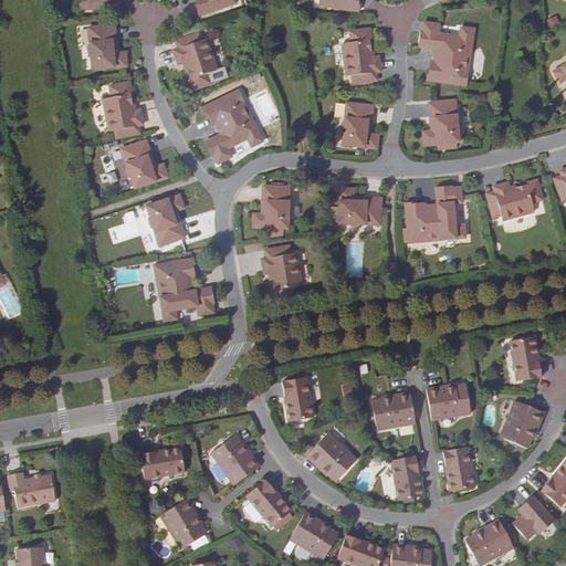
[(196,0),(198,4),(196,6),(199,16),(237,3),(234,0),(196,0)]
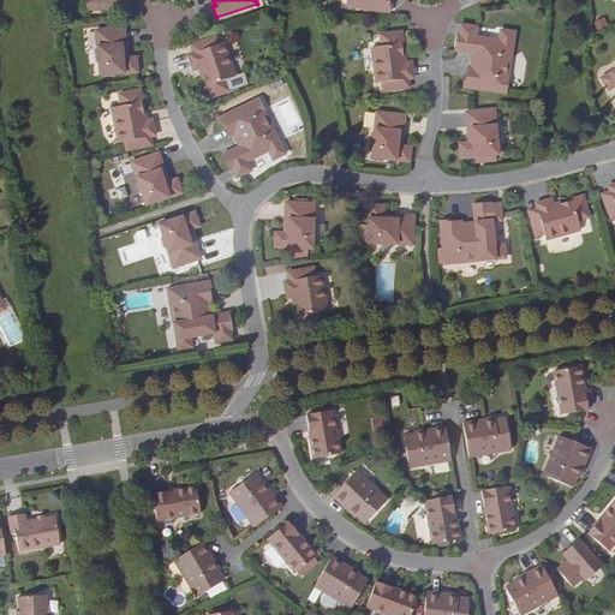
[(347,0),(347,6),(389,12),(390,1),(388,0),(347,0)]
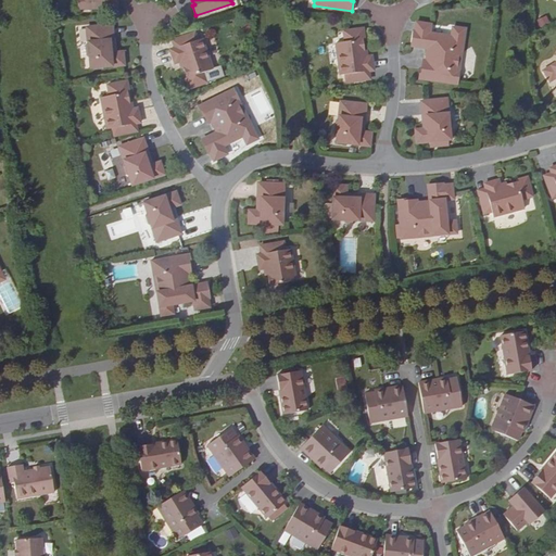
[(541,26),(551,22),(547,14),(538,19),(541,26)]
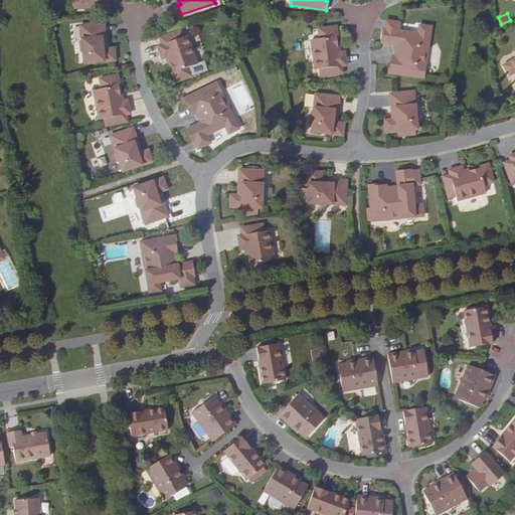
[(399,22),(385,20),(384,29),(383,28),(381,42),(396,44),(395,52),(398,52),(398,56),(392,55),(391,63),(389,63),(388,72),(423,77),(424,65),(422,65),(424,48),(427,49),(431,27),(419,25),(417,33),(398,31),(399,22)]
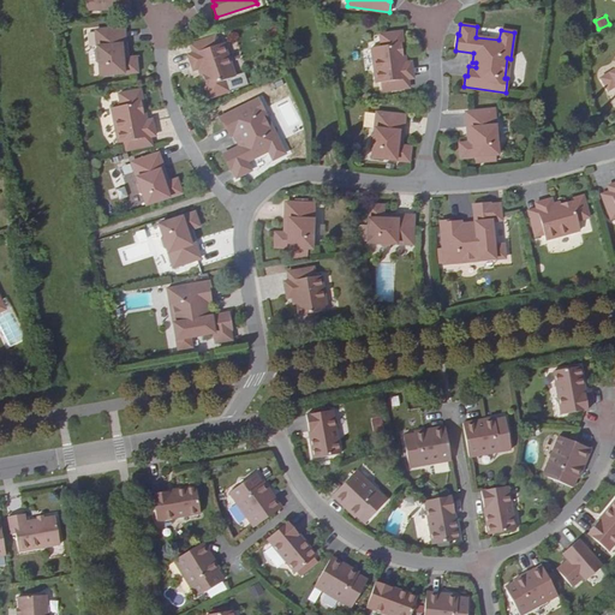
[(124,28),(96,30),(97,49),(95,53),(96,61),(99,64),(100,76),(137,72),(136,58),(123,59),(123,55),(125,54),(124,45),(125,45),(124,28)]
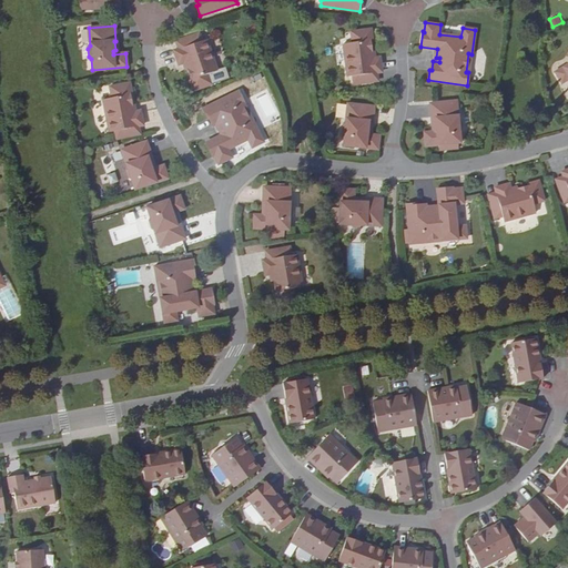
[(368,29),(351,32),(352,43),(343,44),(347,77),(353,77),(354,84),(361,83),(359,75),(382,72),(379,57),(374,58),(373,51),(372,51),(368,29)]
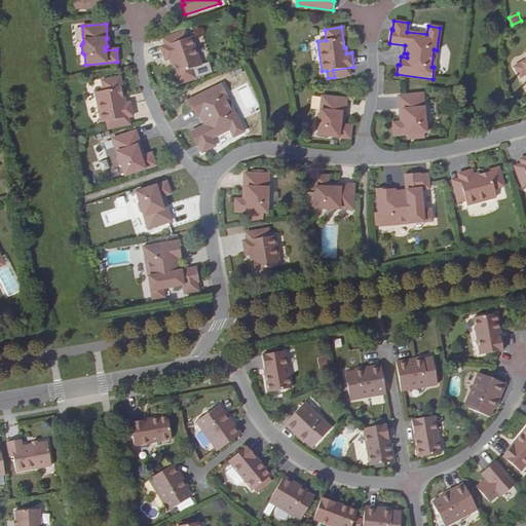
[(184,31),(178,33),(181,40),(160,47),(165,60),(170,59),(171,59),(173,65),(174,64),(180,83),(196,78),(193,68),(201,66),(191,37),(187,38),(184,31)]
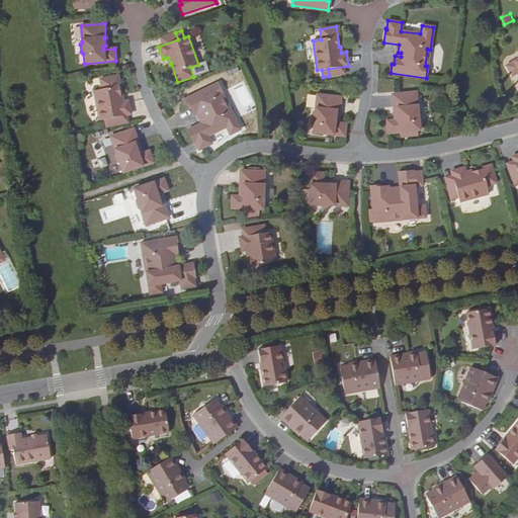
[(517,58),(506,66),(512,76),(517,72),(517,58)]
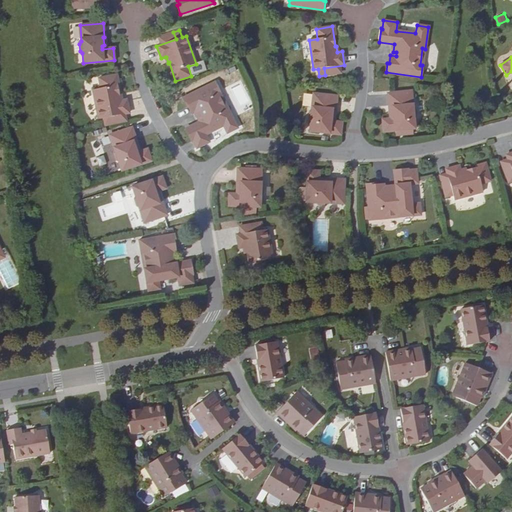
[(115,75),(99,78),(101,88),(93,90),(99,119),(103,118),(105,125),(111,124),(109,117),(129,113),(127,100),(121,100),(120,94),(119,94),(115,75)]
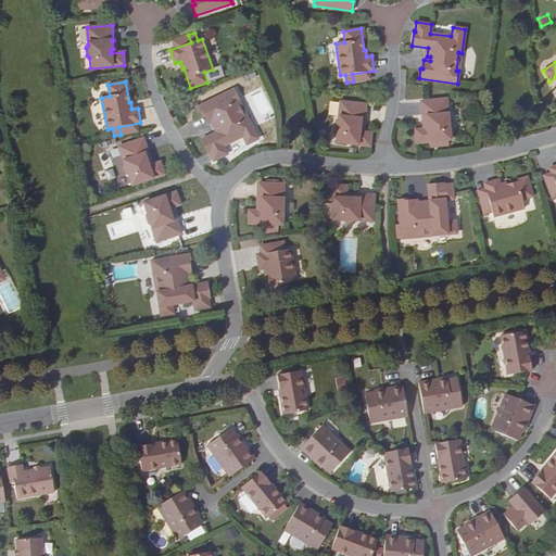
[(234,89),(199,106),(203,115),(205,115),(209,123),(214,119),(216,123),(213,125),(217,133),(202,140),(209,153),(210,152),(214,161),(227,154),(223,146),(242,137),(247,144),(257,139),(247,117),(244,118),(237,102),(239,101),(234,89)]
